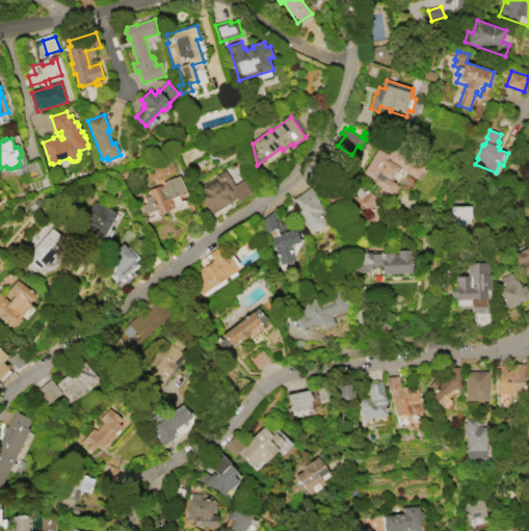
[(379,192),(382,188),(374,183),(377,179),(376,178),(375,181),(364,174),(379,148),(387,153),(390,148),(415,162),(418,157),(425,161),(423,165),(425,167),(418,179),(401,168),(393,182),(400,186),(394,195),(389,192),(386,196),(379,192)]
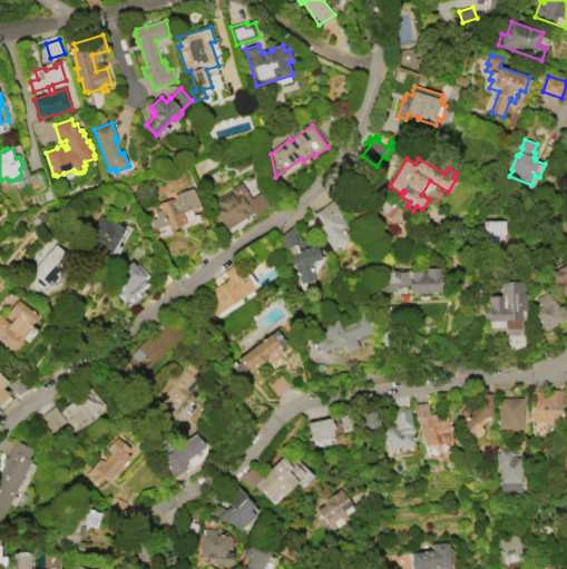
[(228,229),(212,205),(223,197),(224,199),(234,193),(232,189),(243,183),(250,193),(250,194),(253,198),(261,193),(270,206),(265,208),(266,209),(256,216),(254,213),(228,229)]
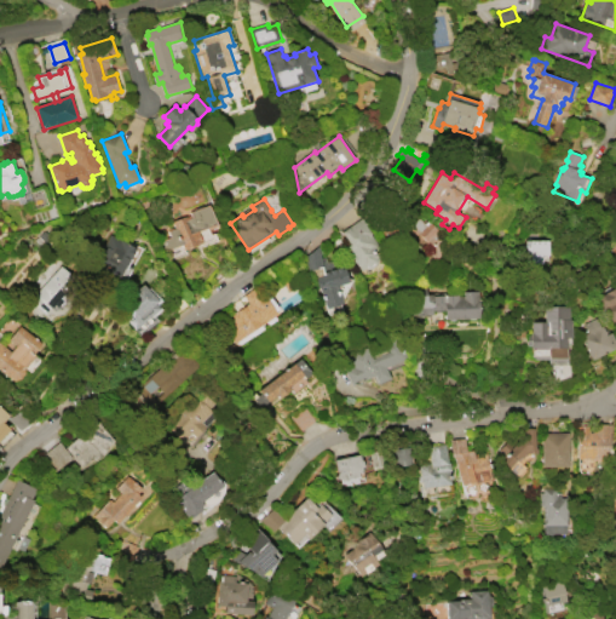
[(211,205),(219,227),(209,230),(212,235),(216,234),(219,241),(202,247),(201,245),(186,250),(188,252),(173,259),(170,251),(165,252),(161,242),(171,238),(166,229),(176,225),(174,222),(188,217),(189,217),(193,216),(191,212),(211,205)]
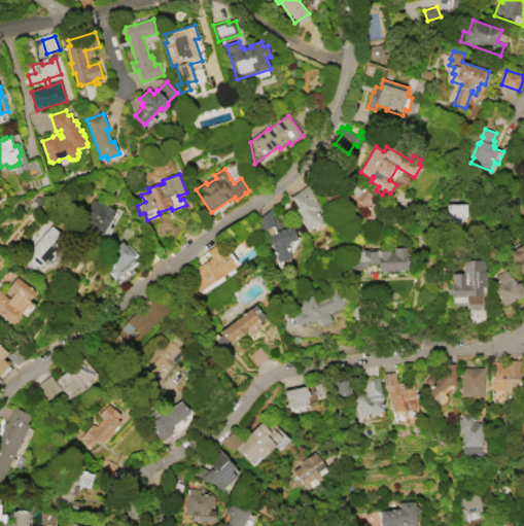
[(357,199),(358,198),(351,189),(356,184),(362,190),(364,188),(367,190),(368,189),(378,201),(374,205),(378,209),(374,213),(377,216),(372,221),(368,216),(372,211),(365,205),(364,206),(357,199)]
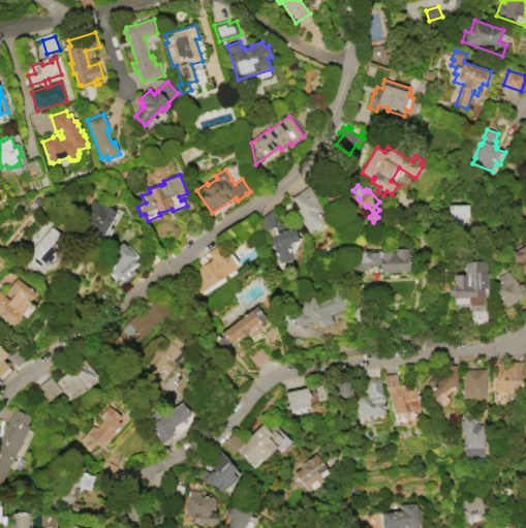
[(292,197),(310,186),(314,191),(313,192),(318,199),(317,199),(322,207),(321,208),(323,211),(320,213),(326,220),(325,221),(325,222),(323,225),(317,229),(314,230),(313,228),(310,231),(302,220),(304,219),(298,210),(301,209),(292,197)]
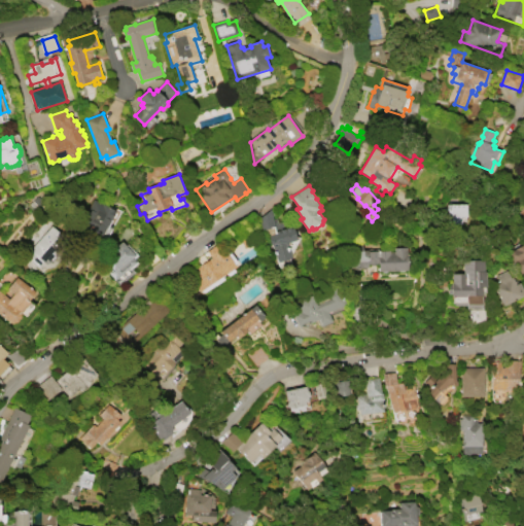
[(96,200),(116,211),(103,237),(81,224),(91,207),(92,207),(96,200)]
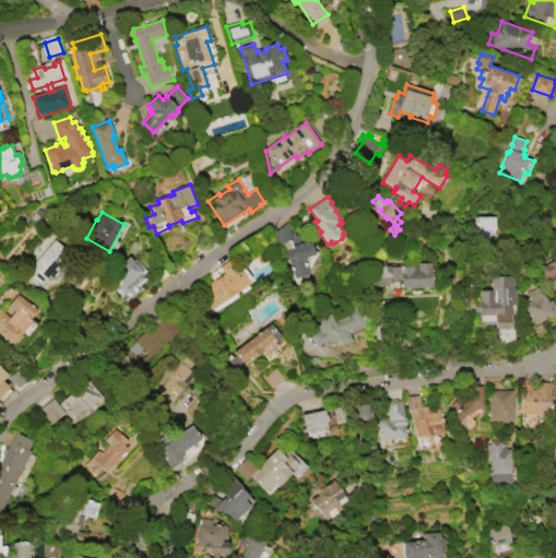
[(496,230),(491,230),(491,237),(476,237),(476,217),(496,216),(496,230)]
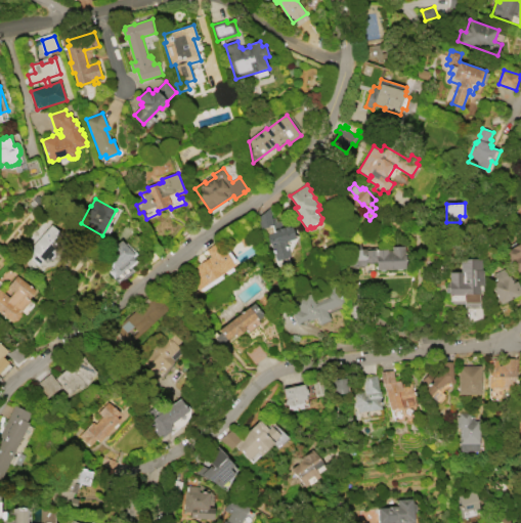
[(292,253),(291,254),(292,257),(276,261),(271,243),(270,244),(267,234),(266,229),(264,229),(264,227),(262,228),(260,216),(270,208),(273,218),(277,217),(278,222),(283,221),(285,227),(290,225),(291,227),(293,227),(296,234),(299,236),(292,253)]
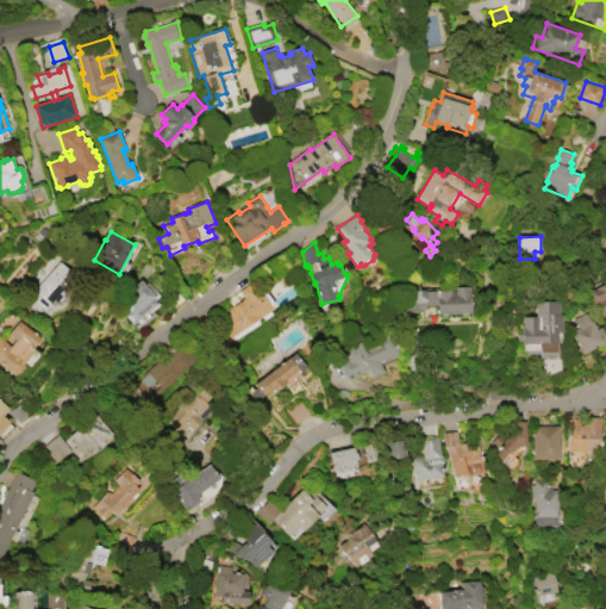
[(31,296),(61,261),(72,271),(63,280),(67,283),(62,287),(64,290),(61,293),(63,296),(58,302),(55,299),(51,304),(51,303),(45,309),(31,296)]
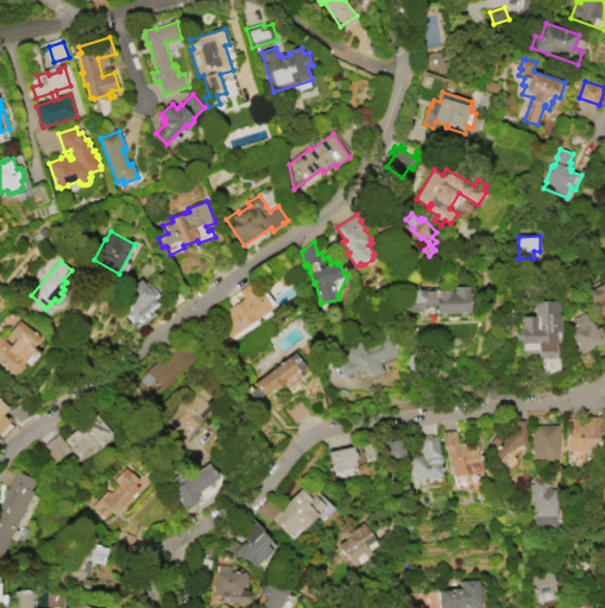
[(133,324),(132,323),(132,321),(126,315),(130,312),(119,299),(143,279),(157,296),(153,299),(158,304),(133,324)]
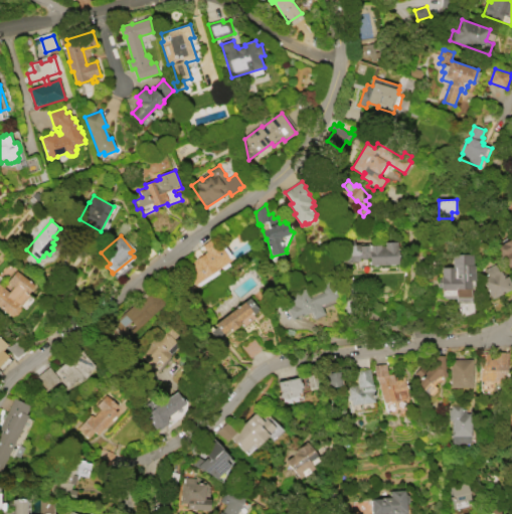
[(184,268),(208,251),(203,245),(215,236),(232,261),(218,271),(220,274),(207,282),(205,280),(206,282),(199,288),(197,285),(196,285),(184,268)]
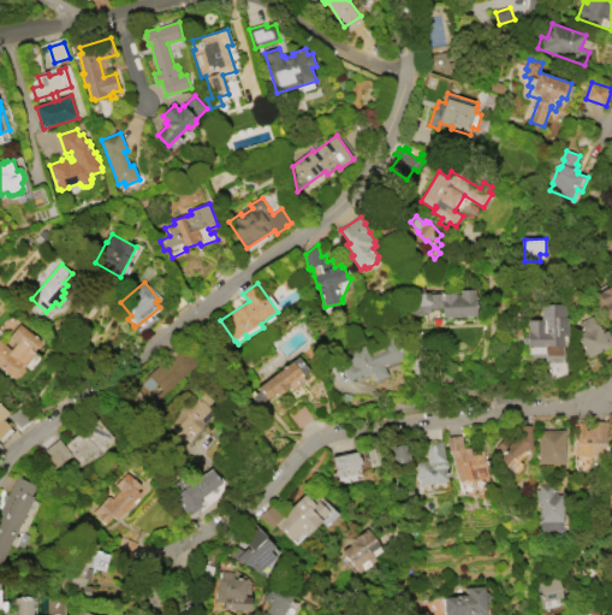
[(409,293),(417,293),(417,287),(426,287),(426,293),(432,293),(432,294),(441,294),(457,294),(457,295),(462,295),(462,290),(476,290),(477,300),(476,300),(476,317),(444,317),(444,308),(431,309),(431,313),(410,314),(410,312),(409,312),(409,293)]
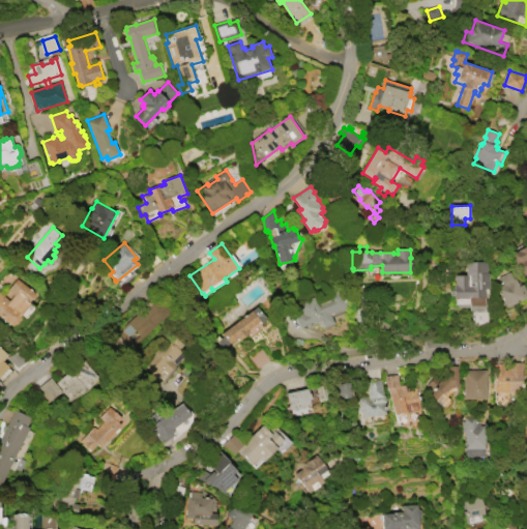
[(526,274),(524,276),(513,255),(526,246),(526,274)]
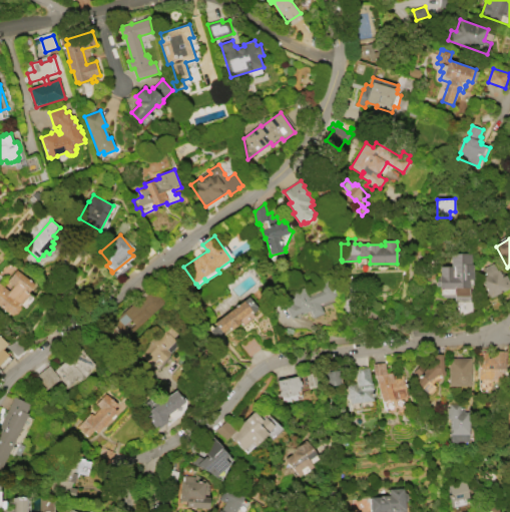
[(441,289),(441,275),(442,275),(442,267),(453,267),(453,253),(473,253),(473,265),(474,265),(474,280),(470,280),(470,297),(455,297),(455,289),(441,289)]
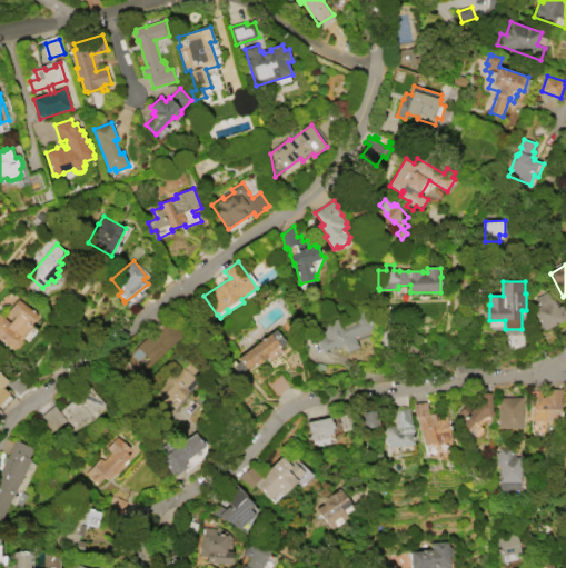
[(545,330),(535,310),(543,306),(538,298),(549,292),(554,300),(556,299),(559,307),(563,306),(565,310),(565,320),(545,330)]
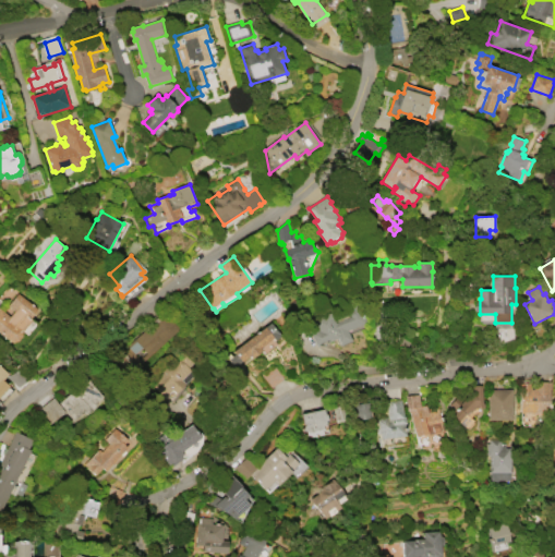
[(20,293),(39,309),(32,319),(33,321),(23,333),(23,336),(19,341),(15,341),(14,343),(0,331),(0,309),(11,317),(16,311),(10,306),(20,293)]
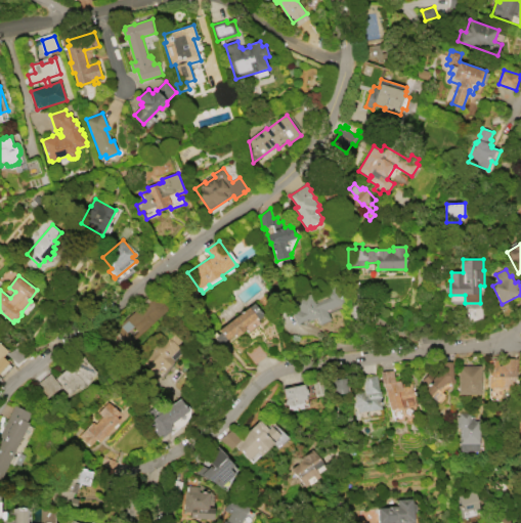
[(301,324),(298,325),(293,313),(300,310),(296,301),(312,294),(316,304),(331,298),(327,288),(334,286),(337,295),(342,293),(346,303),(328,311),(332,320),(319,325),(316,318),(309,321),(308,322),(308,323),(307,325),(306,325),(304,325),(302,325),(301,324)]
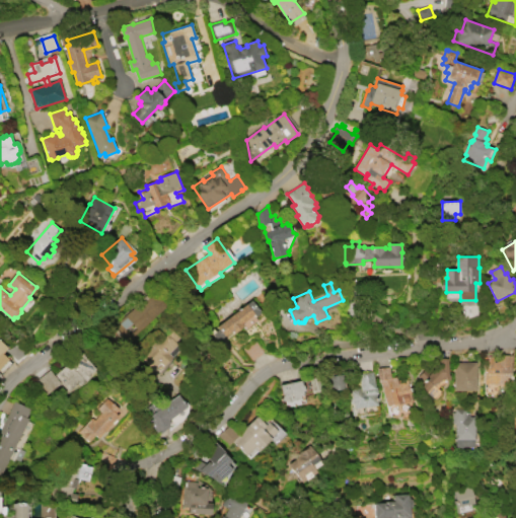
[(130,340),(118,324),(154,292),(167,306),(130,340)]
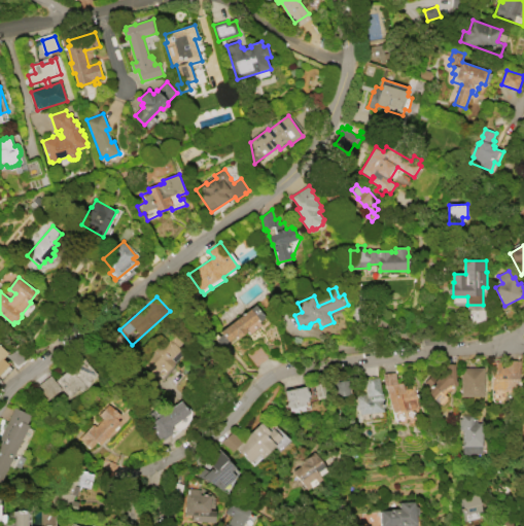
[(221,331),(256,305),(266,317),(260,321),(264,325),(251,335),(248,331),(238,339),(237,336),(222,347),(216,339),(223,335),(221,331)]
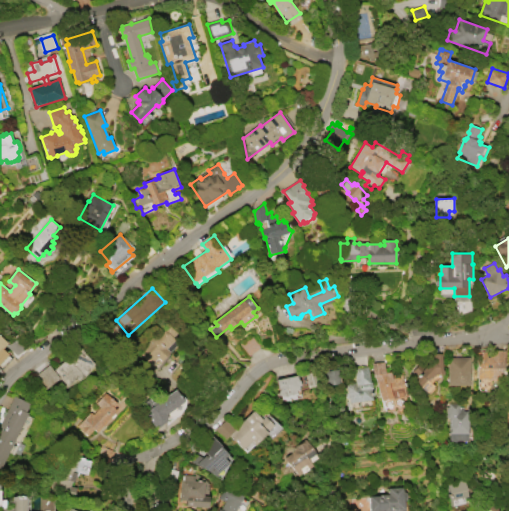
[(139,352),(164,327),(167,330),(172,325),(179,333),(175,338),(177,340),(176,341),(179,344),(163,361),(159,358),(152,365),(139,352)]
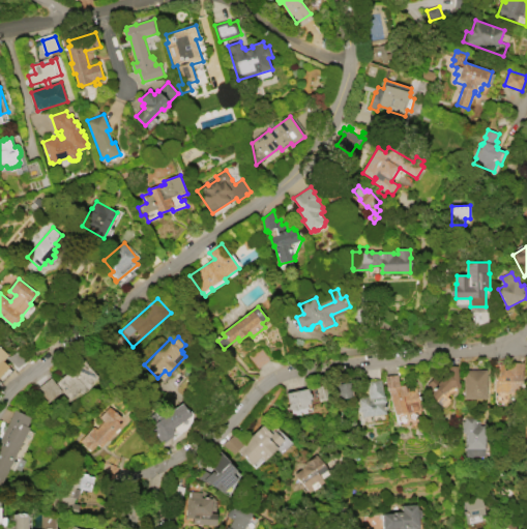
[(0,347),(9,355),(4,361),(10,366),(0,377),(0,347)]
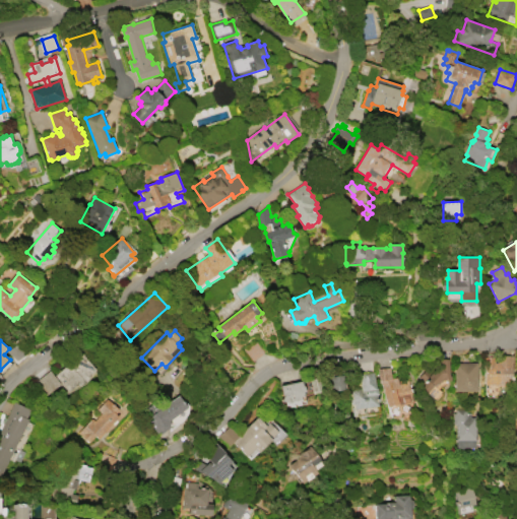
[(266,353),(255,362),(246,350),(258,341),(266,353)]
